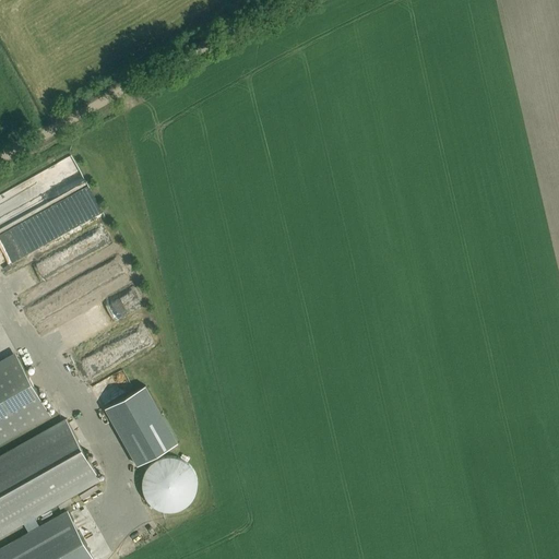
[(79,185),(86,180),(78,165),(84,163),(78,151),(64,158),(79,185)]
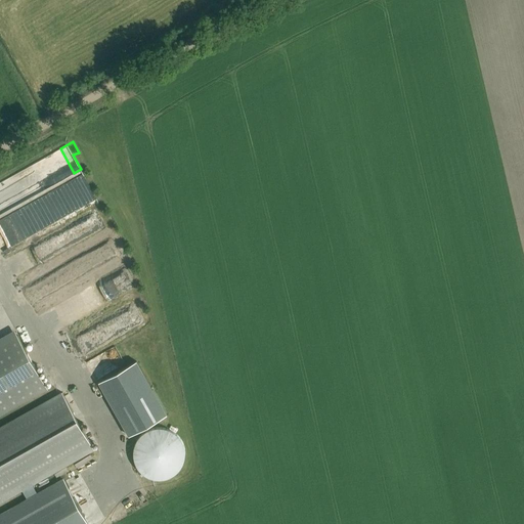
[(0,245),(1,248),(96,203),(83,174),(0,214),(0,245)]
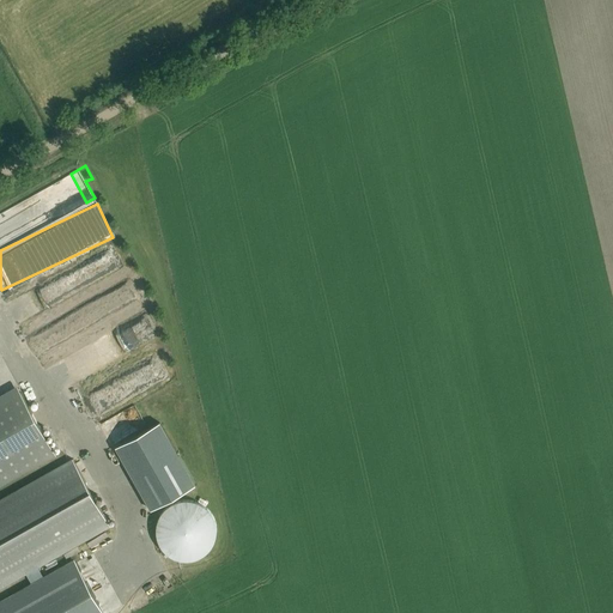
[(0,486),(56,456),(17,386),(0,395),(0,486)]
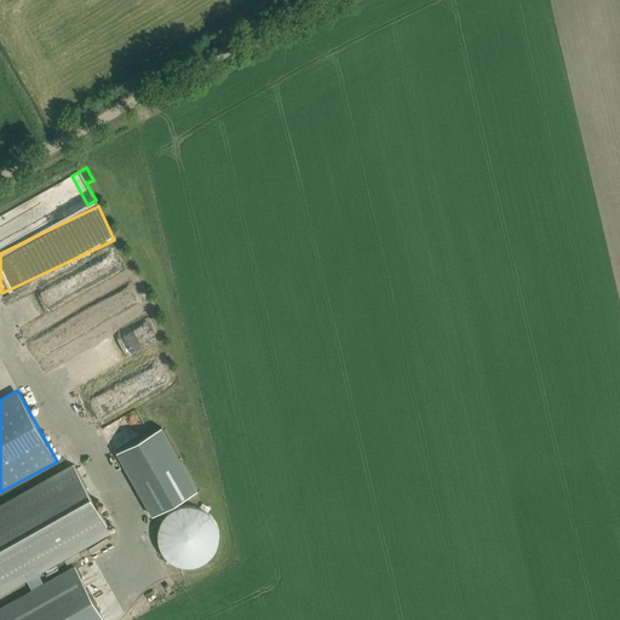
[(114,451),(150,515),(195,489),(160,425),(114,451)]
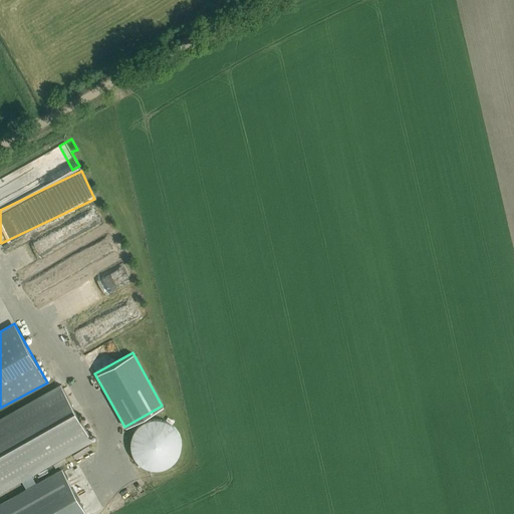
[(61,386),(0,420),(0,493),(92,442),(61,386)]
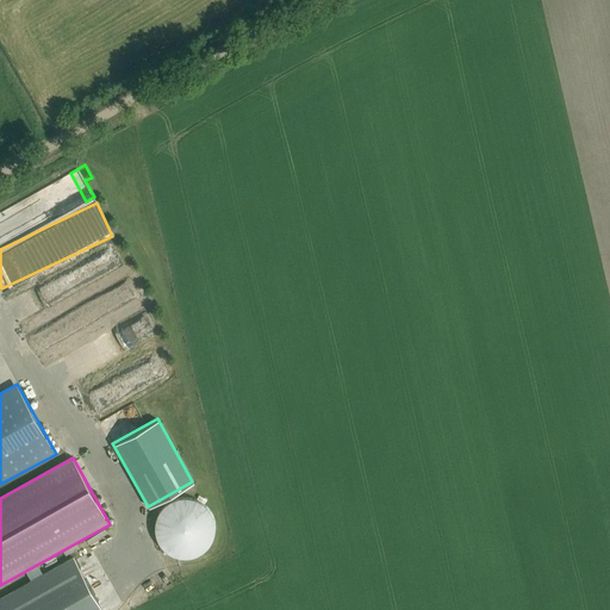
[(201,554),(203,554),(205,552),(206,551),(209,549),(210,547),(211,545),(212,543),(213,541),(215,539),(215,536),(216,534),(216,531),(216,529),(216,527),(216,524),(216,522),(215,520),(213,517),(213,516),(212,514),(211,511),(209,510),(207,508),(205,506),(204,504),(201,503),(200,502),(198,500),(195,500),(193,499),(191,499),(188,499),(186,499),(184,499),(181,499),(179,499),(176,500),(174,502),(172,502),(170,503),(168,505),(166,506),(165,508),(163,510),(161,511),(160,514),(159,516),(159,518),(157,520),(156,522),(156,524),(156,527),(156,529),(156,531),(156,534),(157,536),(157,539),(159,541),(160,543),(161,546),(162,547),(163,549),(166,551),(167,552),(169,554),(172,555),(173,556),(175,556),(178,558),(180,558),(182,559),(185,559),(187,559),(190,559),(192,558),(194,558),(197,556),(199,555),(201,554)]
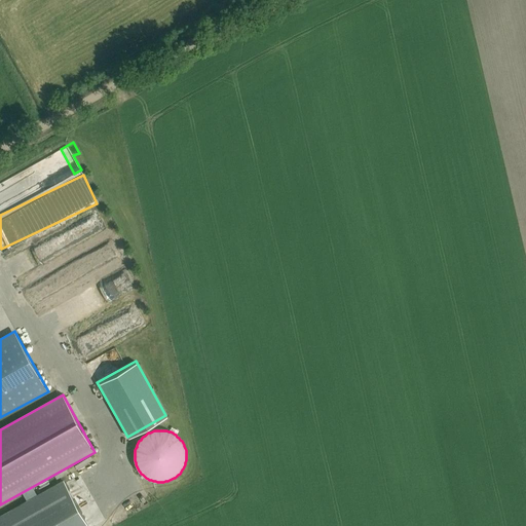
[(87,525),(63,482),(0,516),(0,525),(87,525)]
